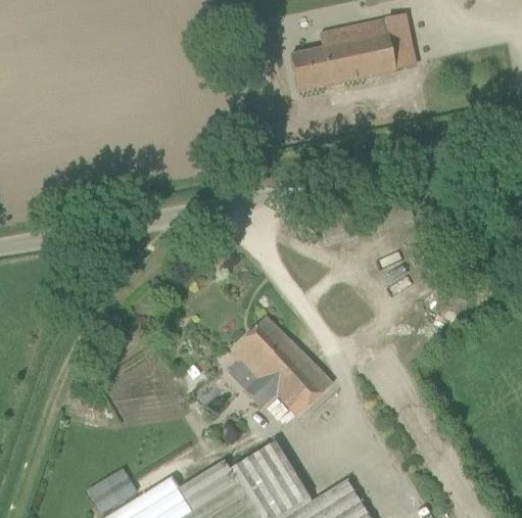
[(324,47),(290,53),(298,90),(396,69),(385,18),(320,32),(324,47)]
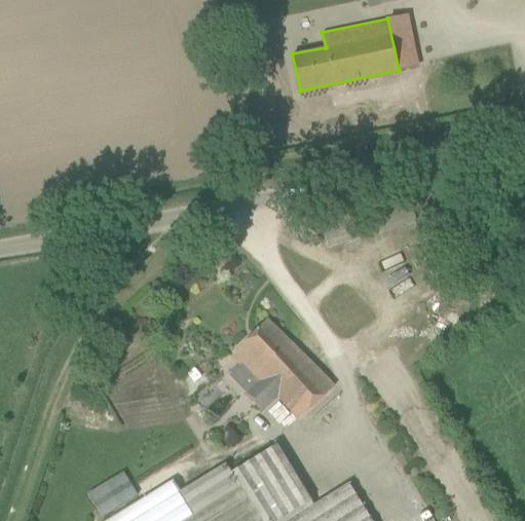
[(299,416),(334,385),(267,318),(233,354),(257,378),(246,389),(263,409),(278,395),(299,416)]
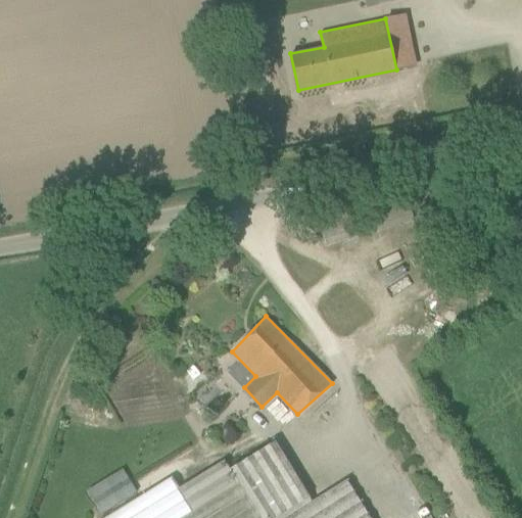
[(230,468),(239,482),(262,517),(282,517),(313,500),(276,440),(230,468)]
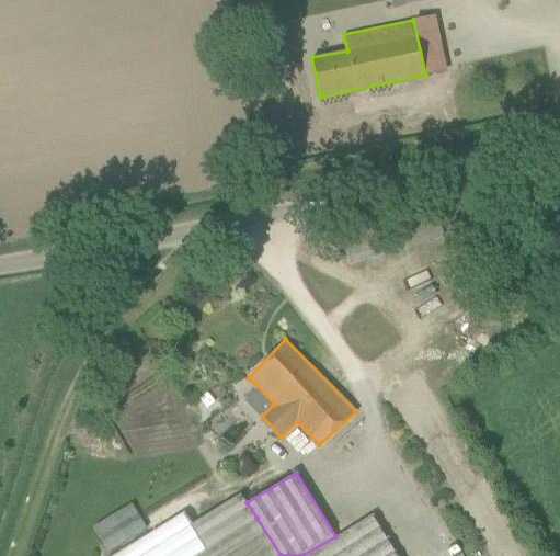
[(247,502),(240,492),(192,522),(184,511),(111,555),(193,555),(256,518),(247,502)]
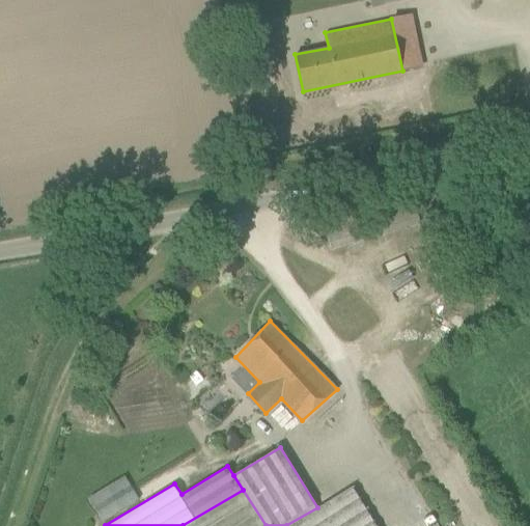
[(317,507),(286,525),(377,525),(353,486),(317,507)]
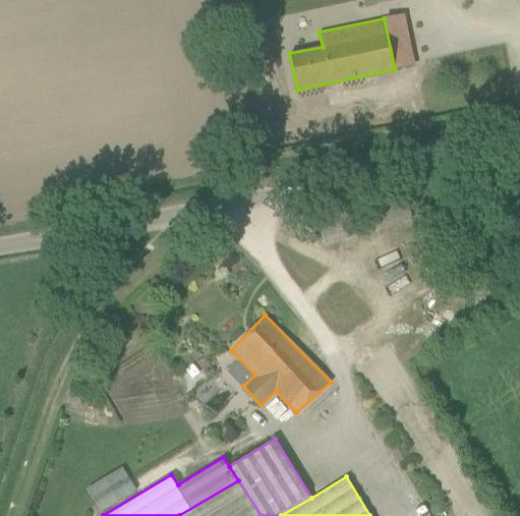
[(261,515),(238,480),(179,515),(261,515)]
